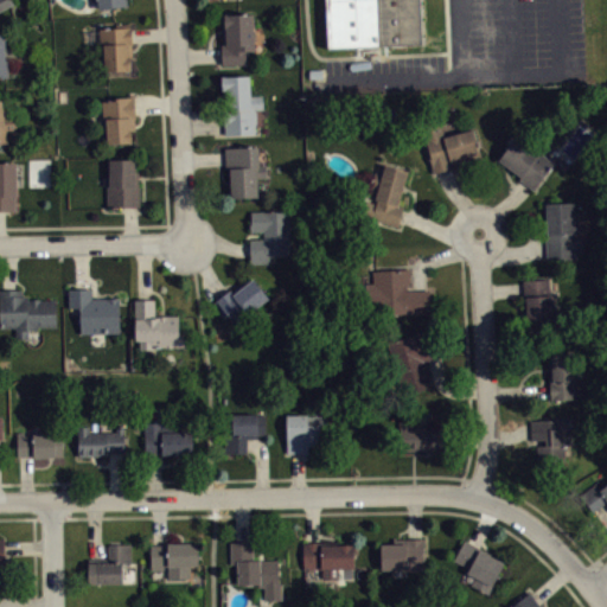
[(324,0),(326,48),(422,44),(420,0),(324,0)]
